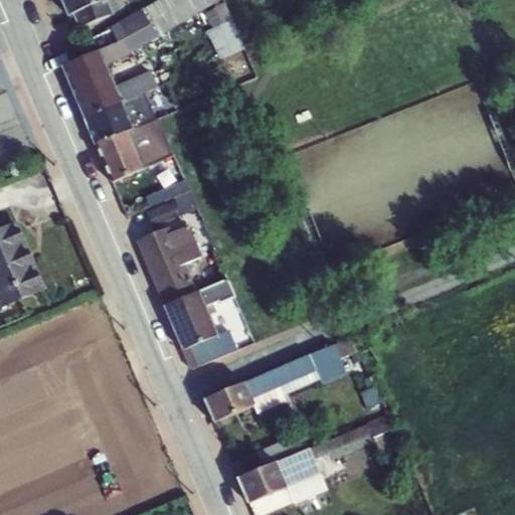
[(106,0),(60,0),(68,17),(74,14),(107,1),(106,0)]
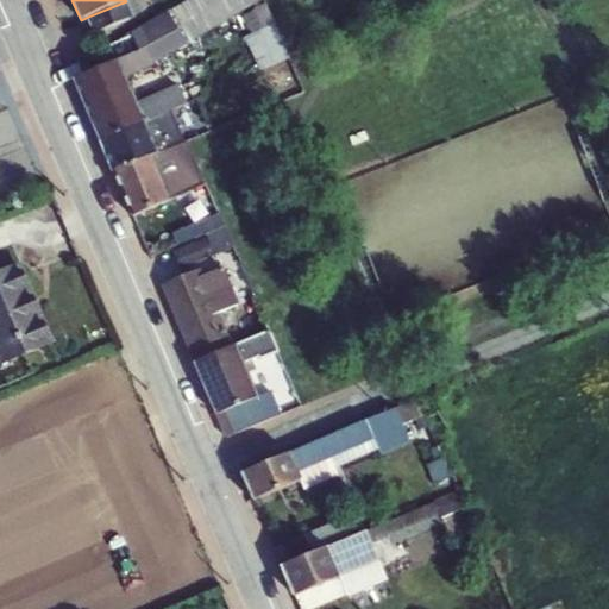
[(187,0),(169,12),(176,26),(170,30),(173,36),(165,39),(169,46),(183,39),(187,44),(242,11),(259,0),(187,0)]
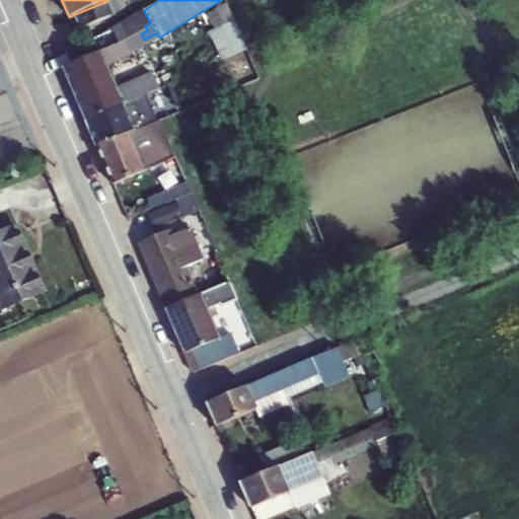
[(247,48),(226,0),(221,0),(206,9),(214,28),(209,31),(221,60),(247,48)]
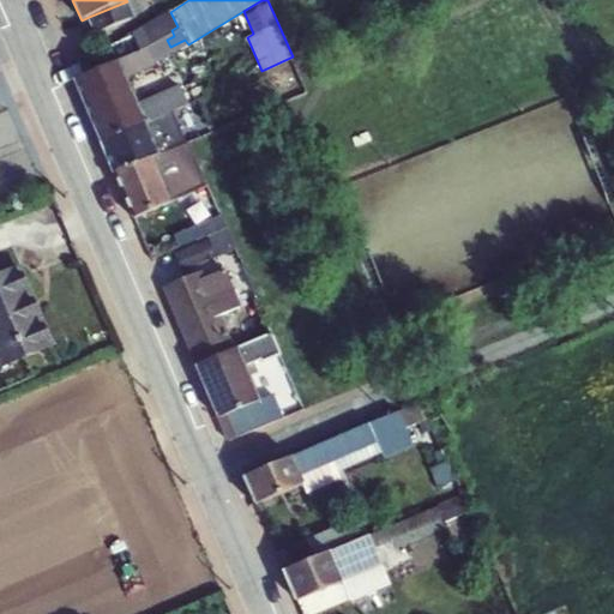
[(134,18),(127,1),(89,17),(96,35),(134,18)]
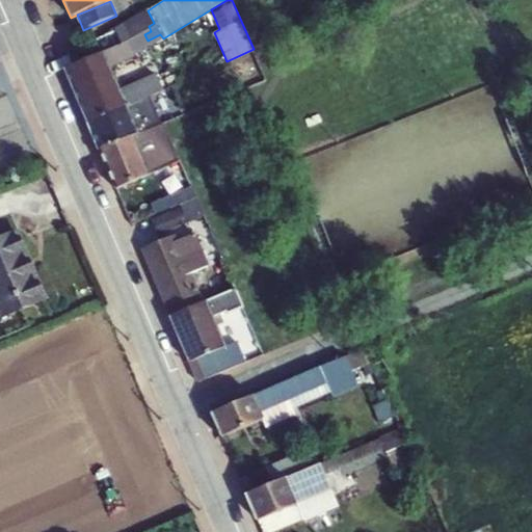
[(123,45),(103,52),(110,69),(148,41),(144,34),(151,31),(149,26),(154,23),(148,10),(115,28),(123,45)]
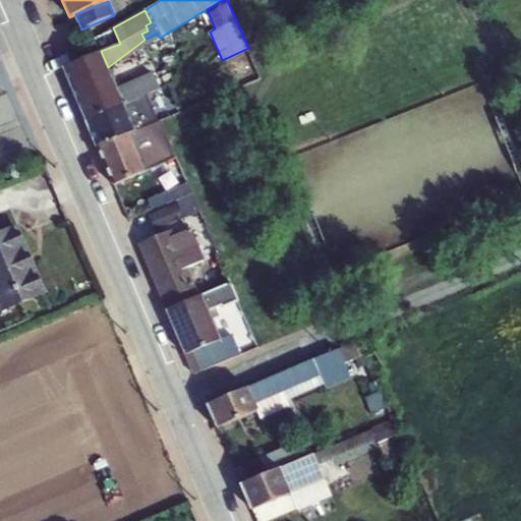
[(101,51),(64,66),(87,121),(124,105),(123,104),(116,88),(108,67),(101,51)]
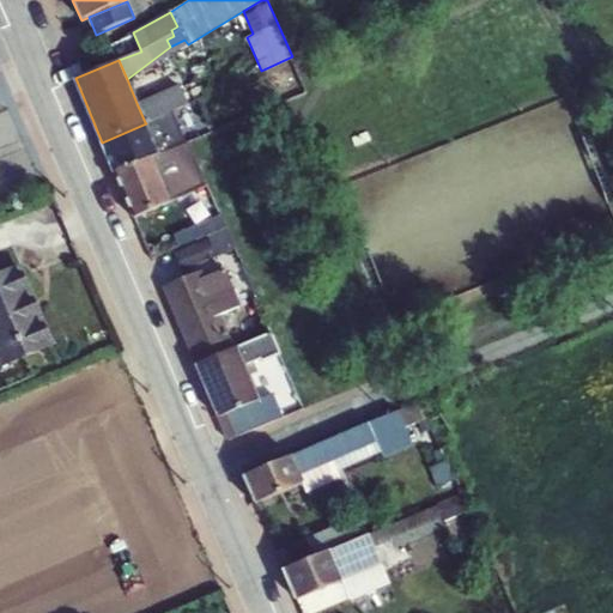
[(302,79),(287,85),(292,97),(307,91),(302,79)]
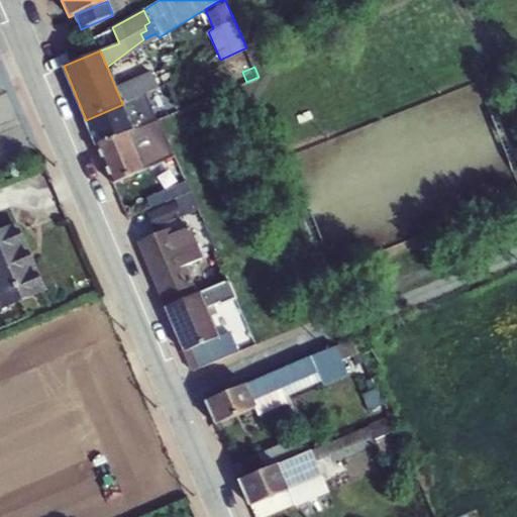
[(115,87),(122,103),(145,94),(159,88),(151,71),(115,87)]
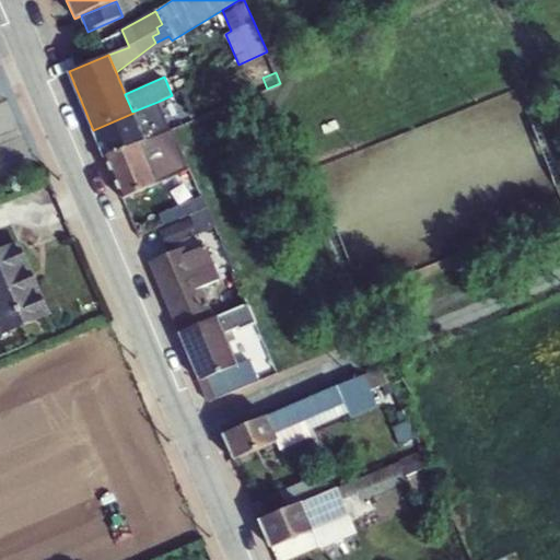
[(170,131),(158,102),(132,112),(133,113),(146,141),(170,131)]
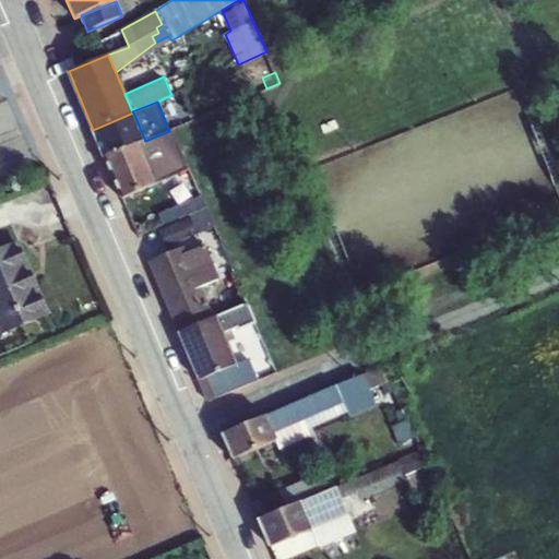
[(133,113),(93,130),(104,157),(140,143),(145,141),(133,113)]
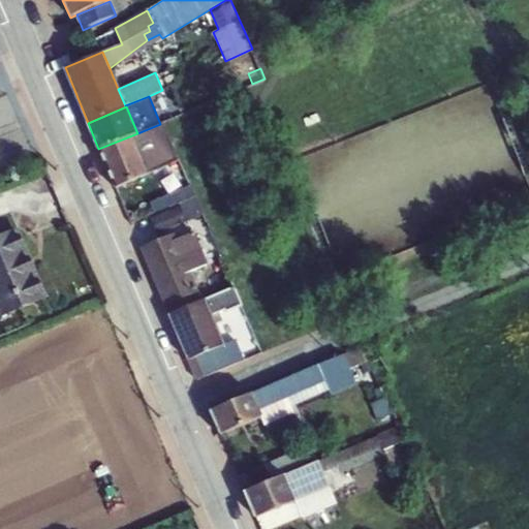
[(178,161),(160,124),(137,133),(132,135),(147,175),(178,161)]
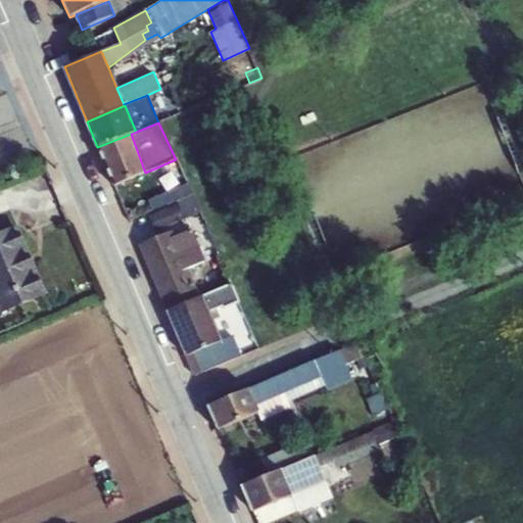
[(131,134),(97,147),(113,187),(145,173),(131,134)]
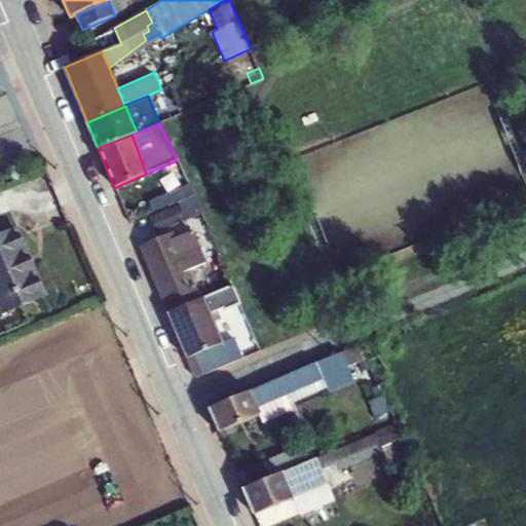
[(179,204),(150,217),(155,232),(176,225),(202,214),(190,183),(174,190),(179,204)]
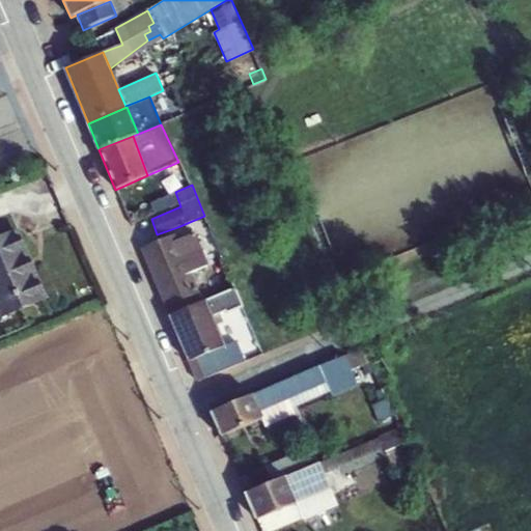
[(183,238),(177,240),(191,272),(208,266),(194,232),(193,232),(190,225),(179,229),(183,238)]
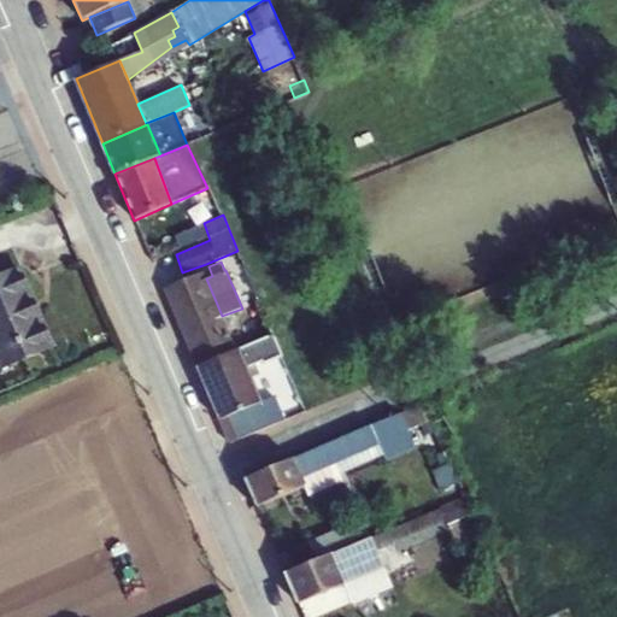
[(22,264),(0,272),(0,370),(56,347),(22,264)]
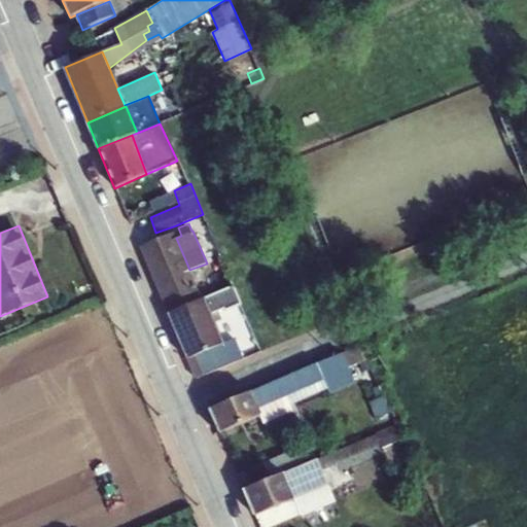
[(168,313),(202,299),(189,270),(176,238),(173,232),(140,246),(168,313)]
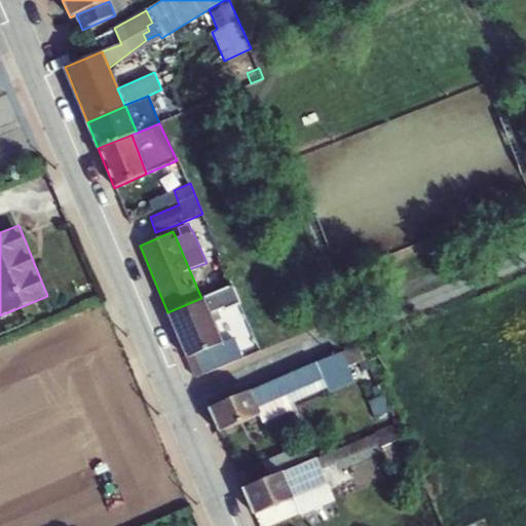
[(233,286),(203,297),(213,320),(222,316),(219,310),(223,308),(224,310),(240,303),(233,286)]
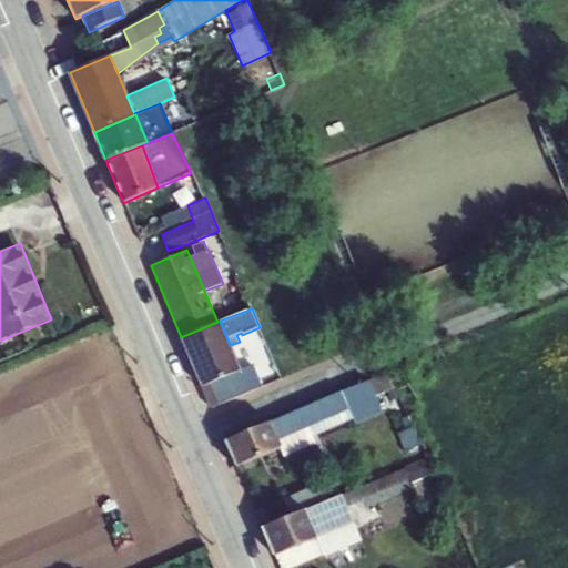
[(217,322),(181,337),(202,387),(241,371),(230,345),(220,321),(217,322)]
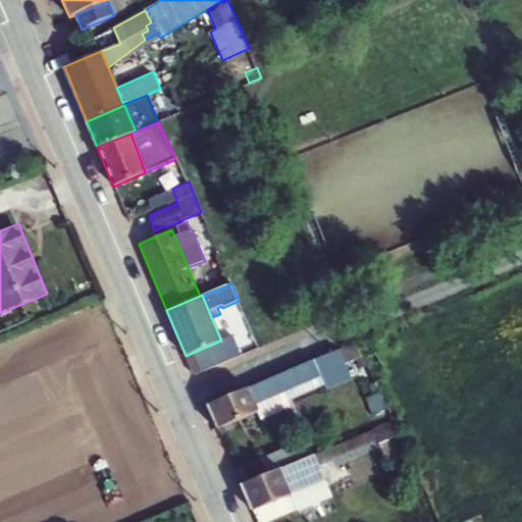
[(221,341),(186,356),(194,374),(241,355),(232,335),(221,341)]
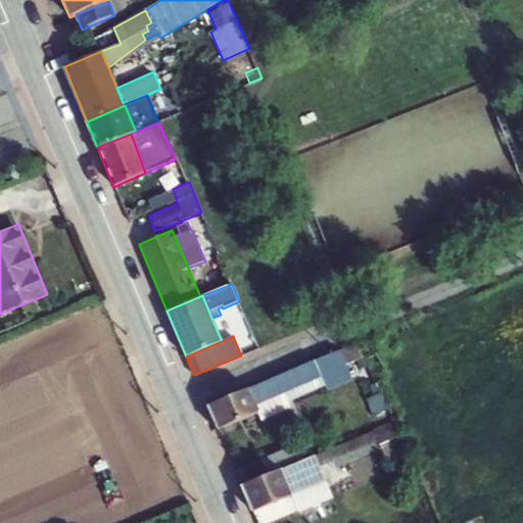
[(358,341),(249,388),(259,412),(258,413),(262,421),(291,408),(287,399),(321,385),(324,392),(351,380),(344,366),(365,357),(358,341)]
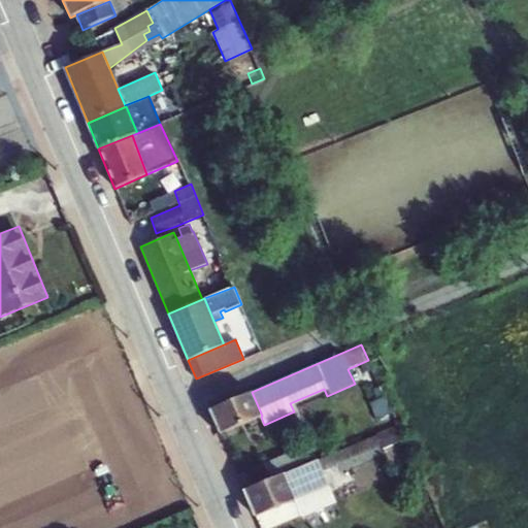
[(380,386),(373,389),(377,399),(371,402),(378,418),(391,411),(380,386)]
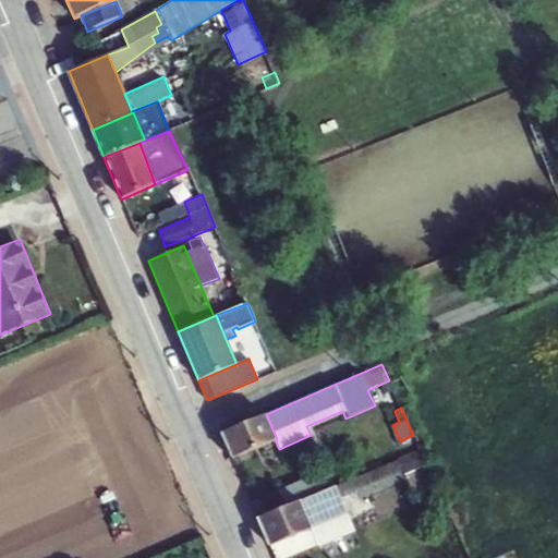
[(266,414),(221,433),(233,458),(276,440),(277,439),(266,414)]
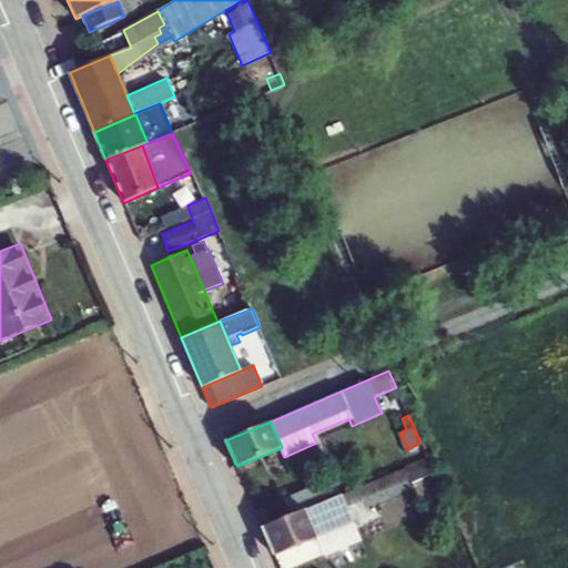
[(255,510),(262,526),(304,509),(315,536),(352,520),(345,507),(411,479),(413,484),(434,475),(427,457),(328,499),(326,489),(313,494),(311,486),(255,510)]
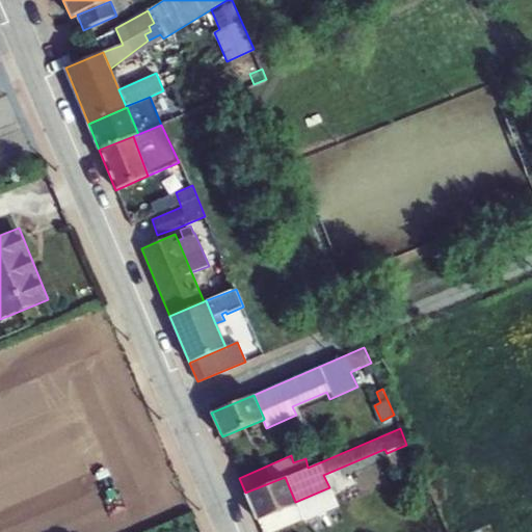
[(285,477),(245,493),(258,521),(296,504),(295,502),(285,477)]
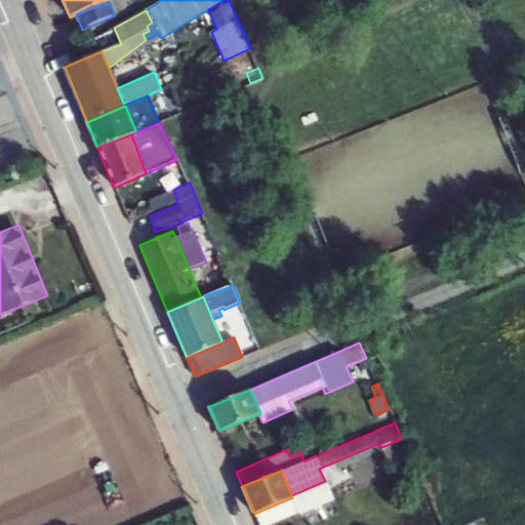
[(292,497),(254,514),(259,524),(272,524),(299,513),(300,516),(334,500),(325,482),(291,495),(292,497)]
